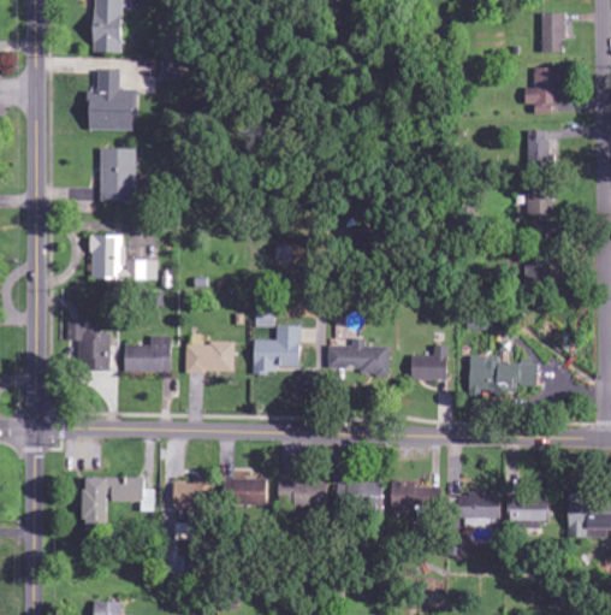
[(123,52),(123,0),(93,0),(93,52),(123,52)]
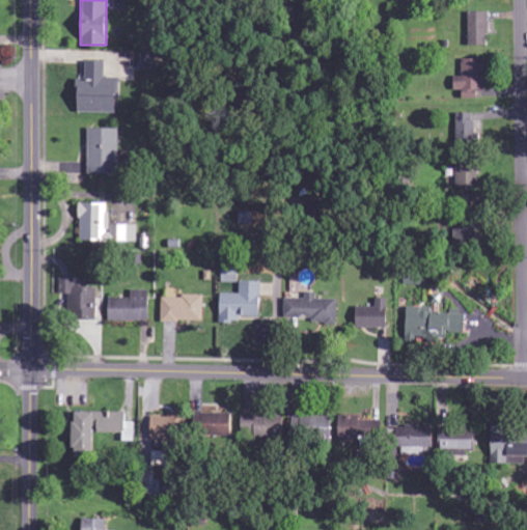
[(486,11),(465,12),(466,47),(487,46),(486,11)]
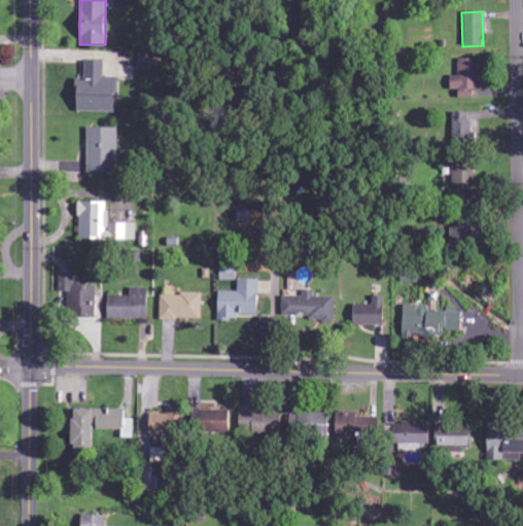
[(138,70),(149,70),(149,53),(138,53),(138,70)]
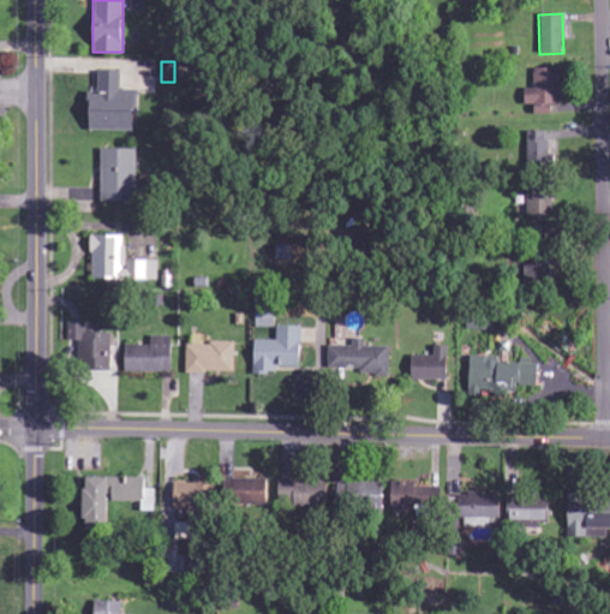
[(555,69),(533,69),(532,89),(524,88),(524,105),(534,105),(534,114),(554,114),(555,69)]
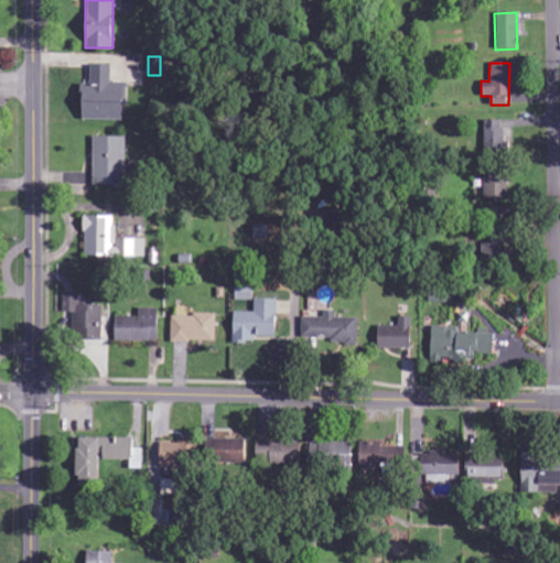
[(125,119),(125,83),(109,82),(110,64),(89,64),(89,84),(82,84),(81,118),(125,119)]
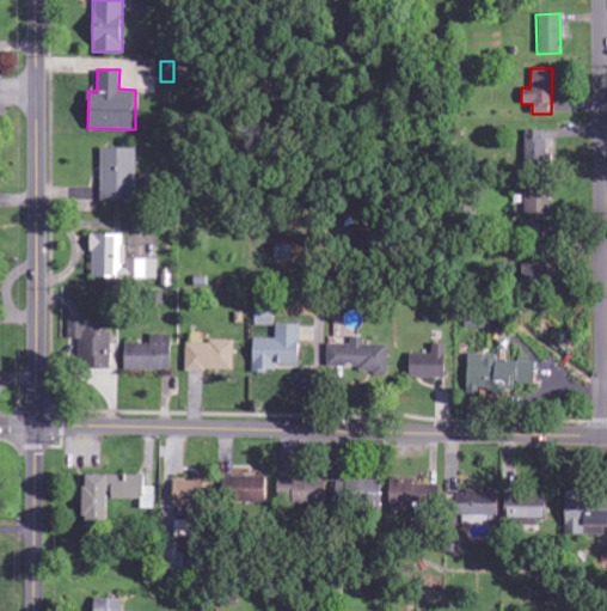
[(544,132),(523,130),(522,165),(543,166),(544,132)]
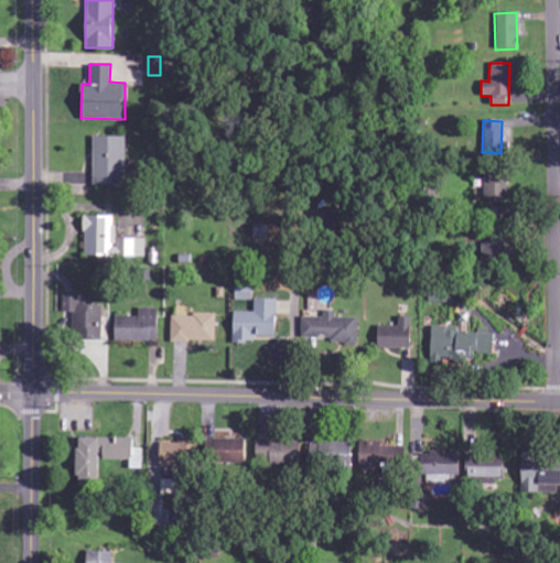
[(126,136),(93,136),(92,184),(124,185),(126,136)]
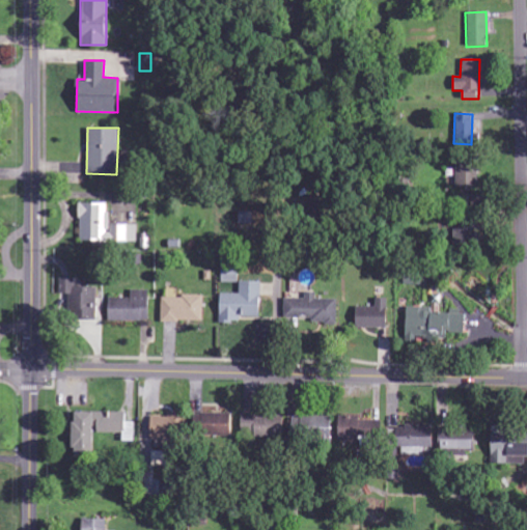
[(453,164),(454,194),(474,193),(473,163),(453,164)]
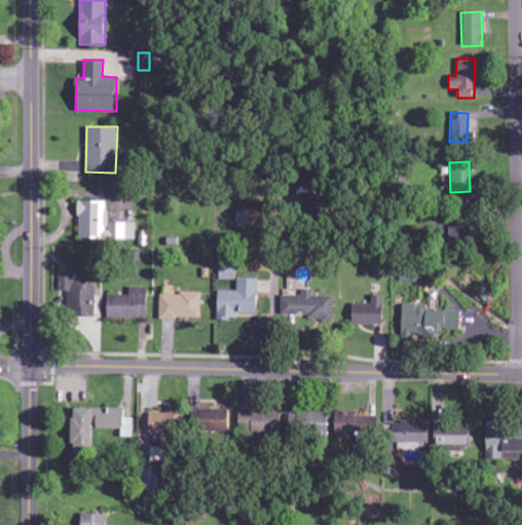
[(134,222),(106,222),(106,201),(78,200),(77,238),(134,238),(134,222)]
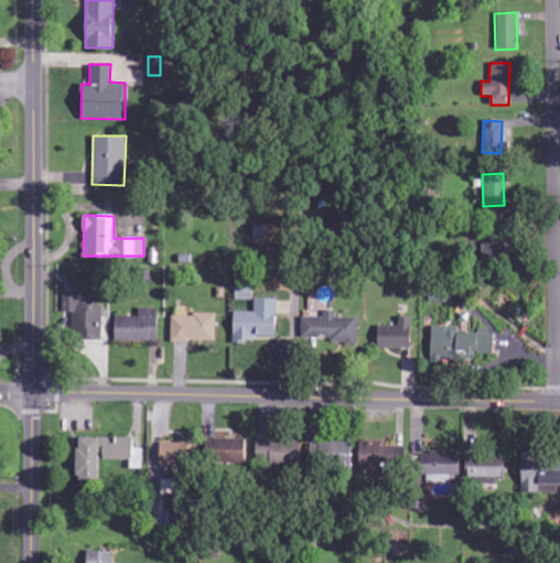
[(504,258),(499,235),(485,238),(490,261),(504,258)]
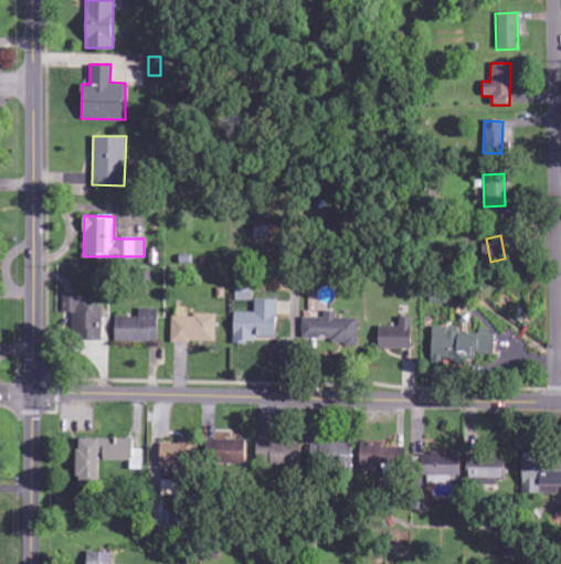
[(251,276),(232,276),(233,300),(251,300),(251,276)]
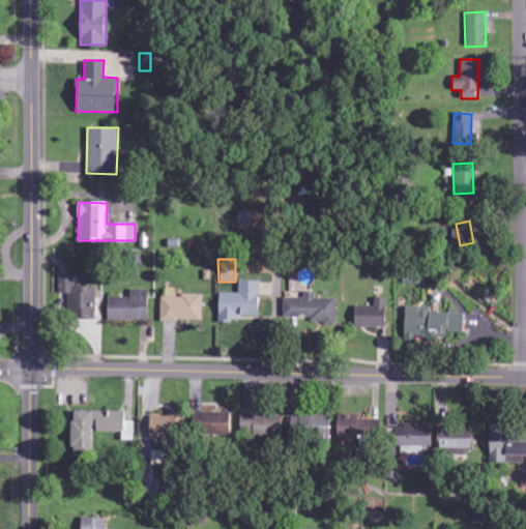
[(95,287),(82,287),(82,278),(57,277),(56,293),(68,293),(68,317),(94,318),(95,287)]
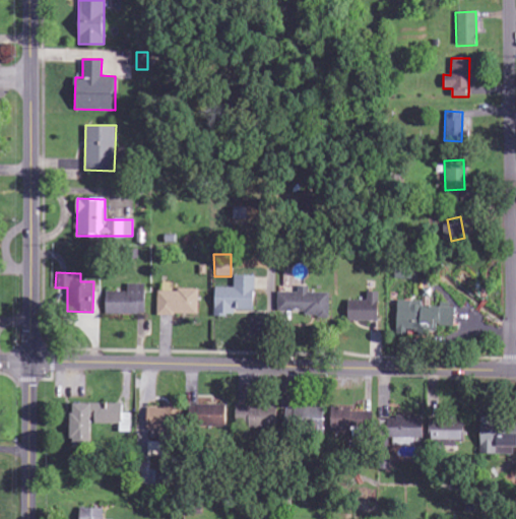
[(254,275),(233,275),(233,287),(213,287),(213,316),(234,316),(234,310),(254,311),(254,275)]
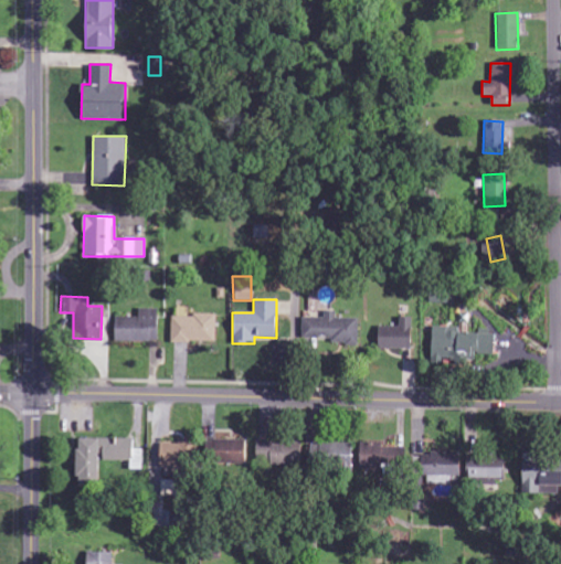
[(158,341),(157,308),(137,309),(137,316),(114,316),(115,341),(158,341)]
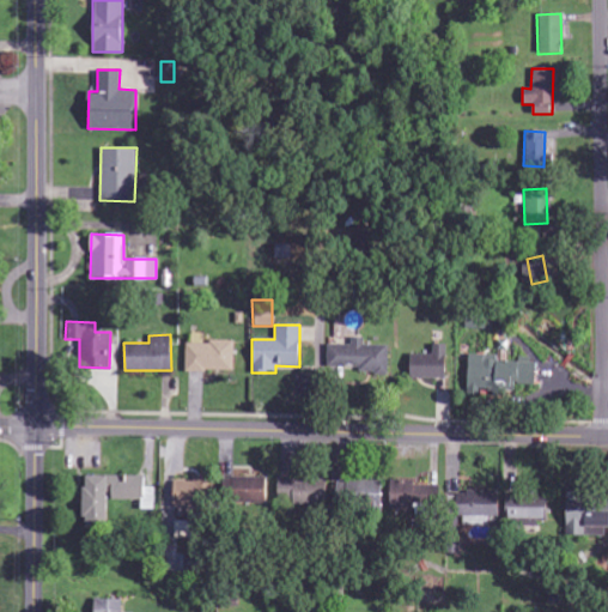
[(326,367),(358,367),(357,373),(385,374),(387,345),(362,345),(362,338),(350,338),(350,345),(326,344),(326,367)]
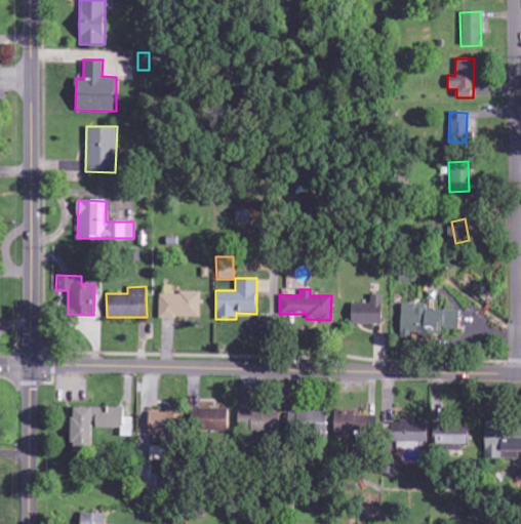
[(200,293),(158,292),(157,317),(200,318),(200,293)]
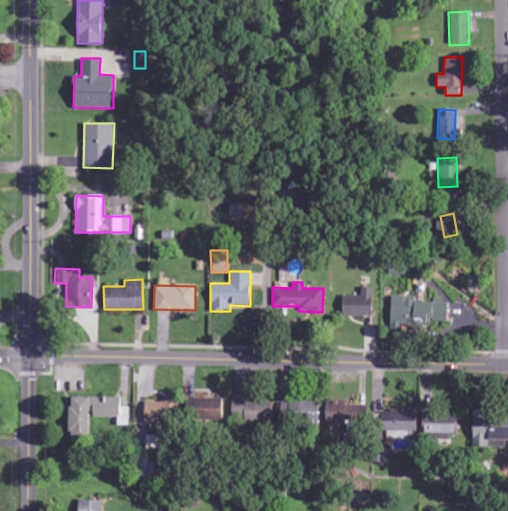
[(342,295),(342,315),(372,316),(372,287),(361,287),(360,295),(342,295)]
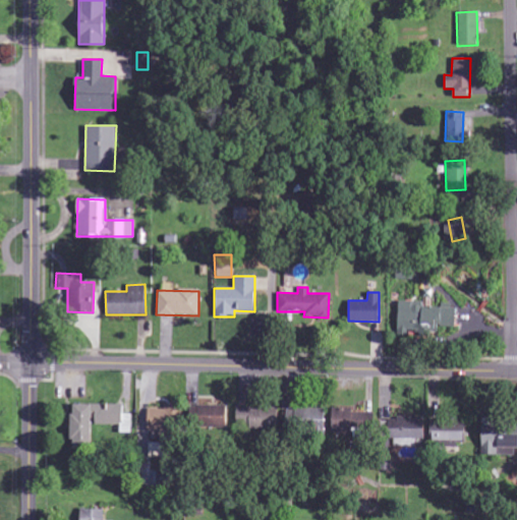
[(421,306),(421,301),(397,300),(396,333),(440,335),(440,326),(456,327),(457,307),(421,306)]
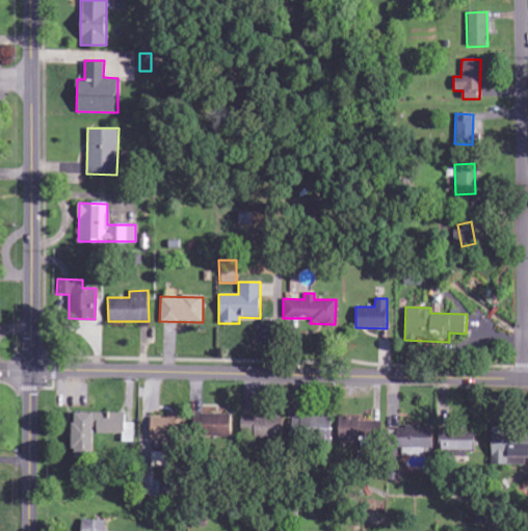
[(125,413),(74,412),(74,456),(95,456),(95,433),(125,433),(125,413)]
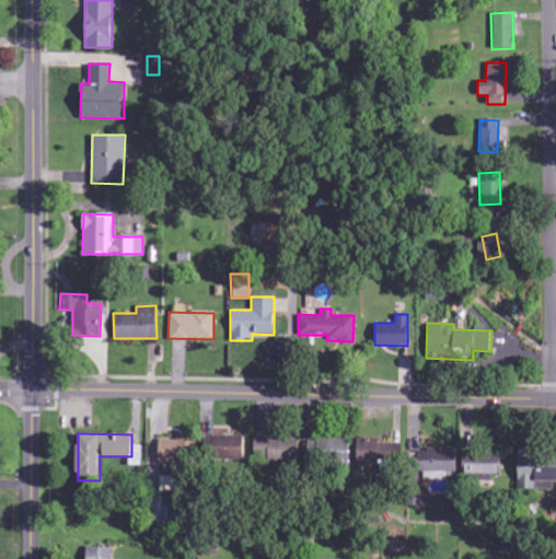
[(158,438),(155,462),(170,463),(169,476),(159,475),(158,485),(166,485),(166,490),(173,490),(174,476),(185,476),(188,435),(176,434),(175,439),(158,438)]
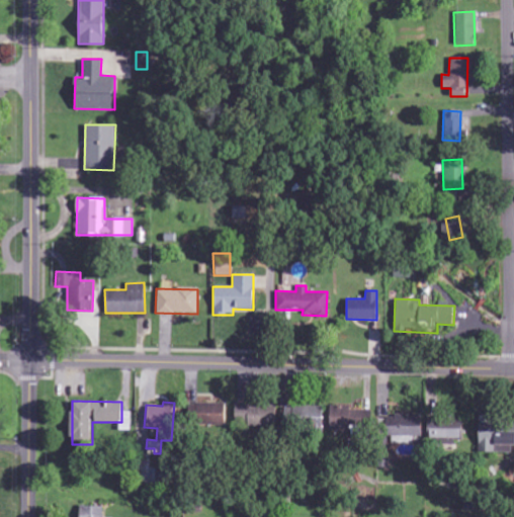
[(187,423),(225,424),(225,404),(188,403),(187,423)]
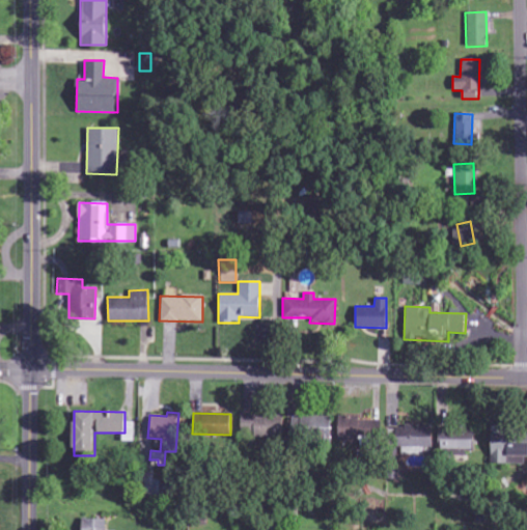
[(282,437),(282,415),(241,414),(240,436),(282,437)]
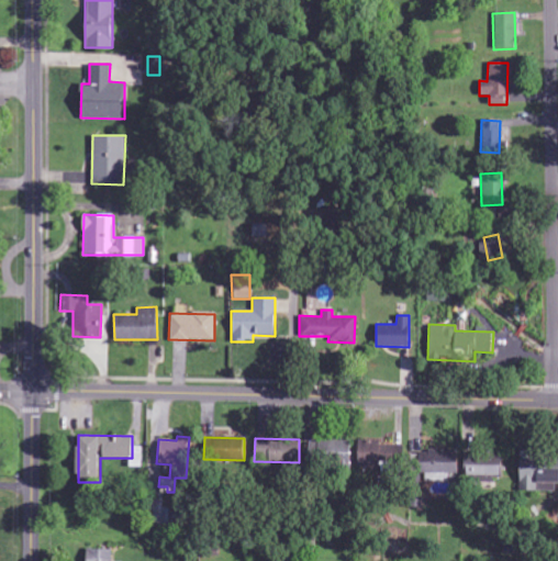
[(308,467),(350,466),(350,440),(308,441),(308,467)]
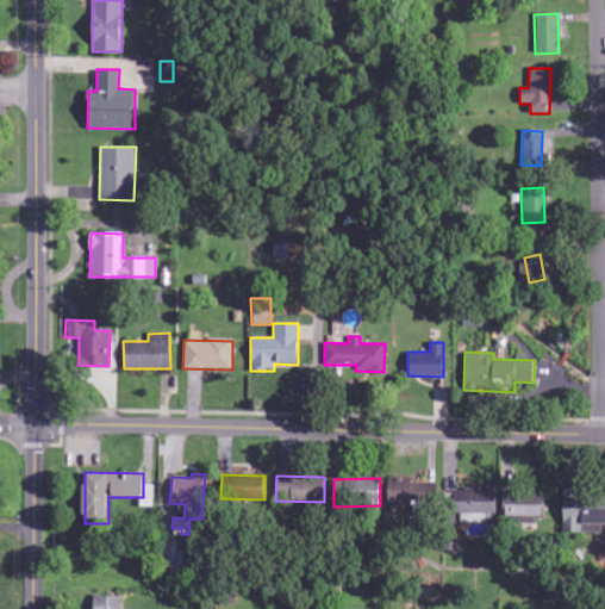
[(454,489),(455,514),(498,513),(497,488),(454,489)]
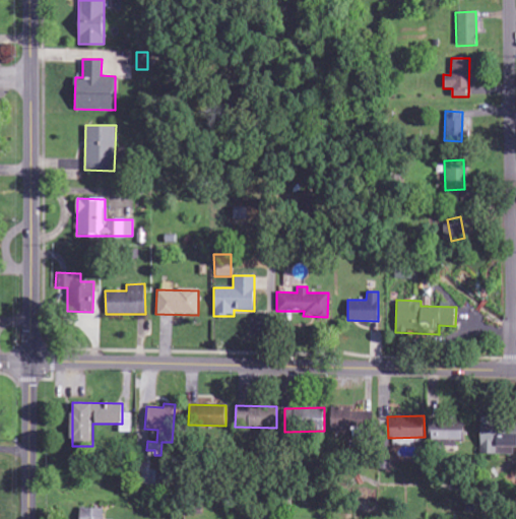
[(430,417),(429,439),(465,440),(465,419),(430,417)]
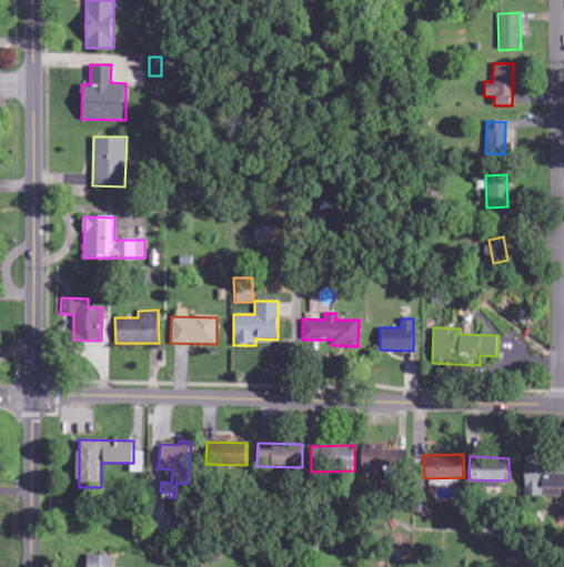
[(523,495),(562,496),(562,488),(563,487),(563,458),(524,458),(523,495)]
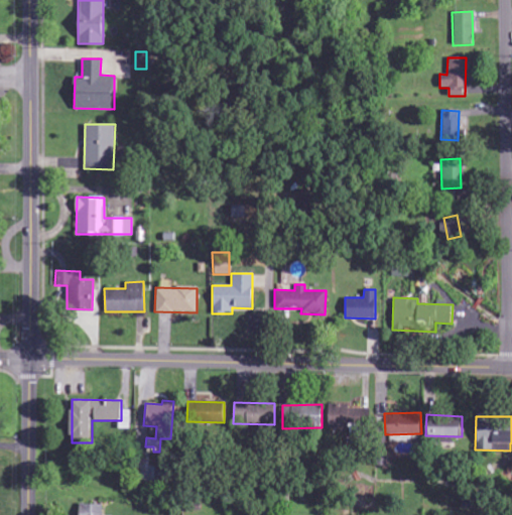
[(83,504),(83,514),(101,514),(101,504),(83,504)]
